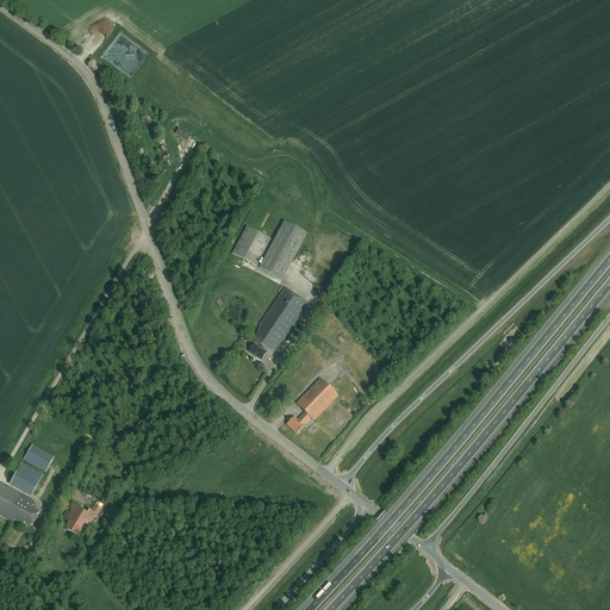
[(188,142),(192,137),(180,129),(176,134),(188,142)]
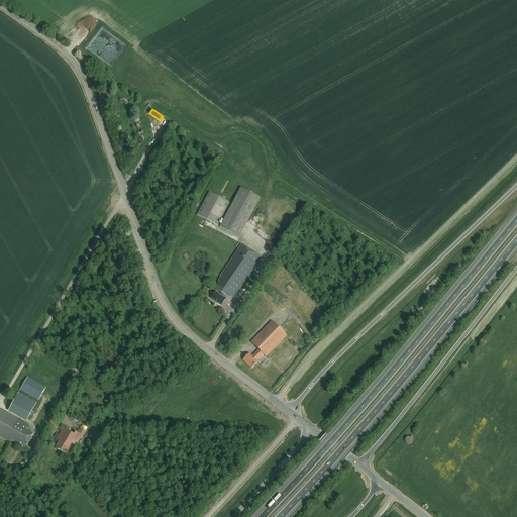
[(239,237),(261,198),(241,188),(220,227),(239,237)]
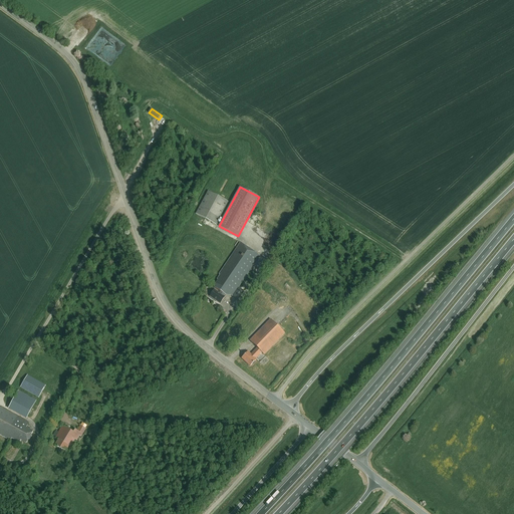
[(216,225),(229,202),(209,191),(196,214),(216,225)]
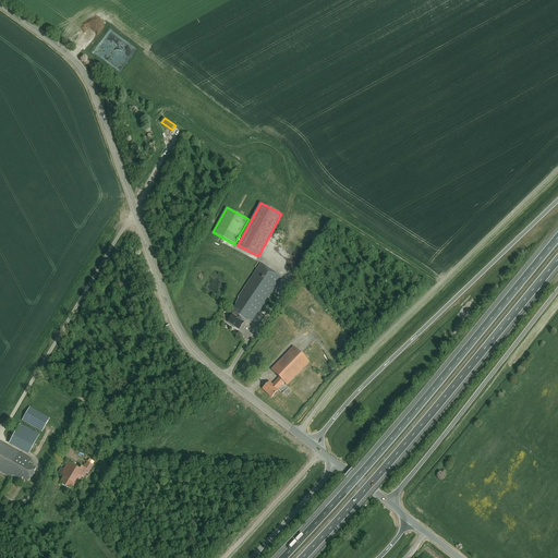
[(315,239),(325,221),(313,214),(310,219),(313,220),(311,223),(313,225),(310,230),(312,231),(310,235),(315,239)]
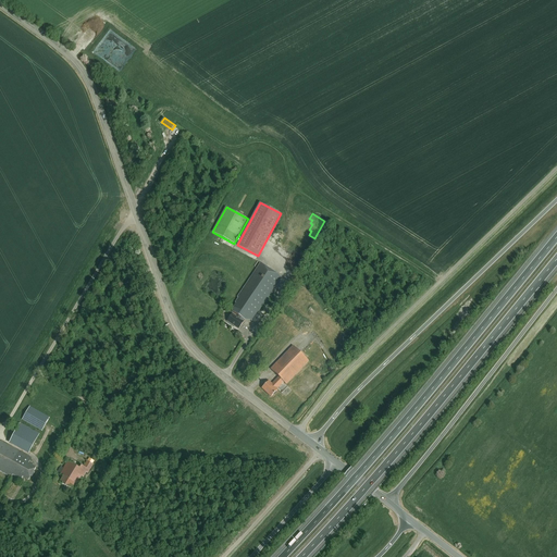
[(296,238),(288,251),(301,259),(307,248),(300,244),(301,242),(296,238)]
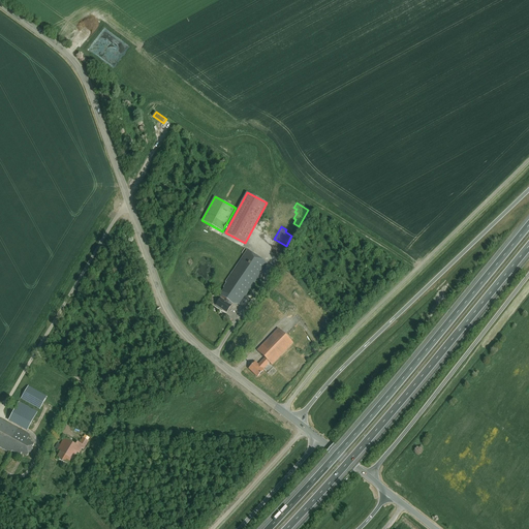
[(240,305),(268,263),(245,249),(242,253),(245,255),(226,282),(227,283),(224,287),(225,288),(220,294),(221,297),(218,300),(219,301),(215,306),(227,313),(232,305),(239,305),(240,305)]
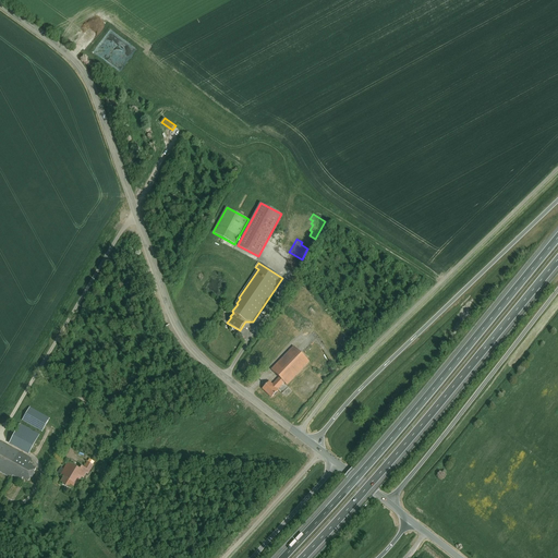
[(257,326),(264,316),(261,314),(254,323),(257,326)]
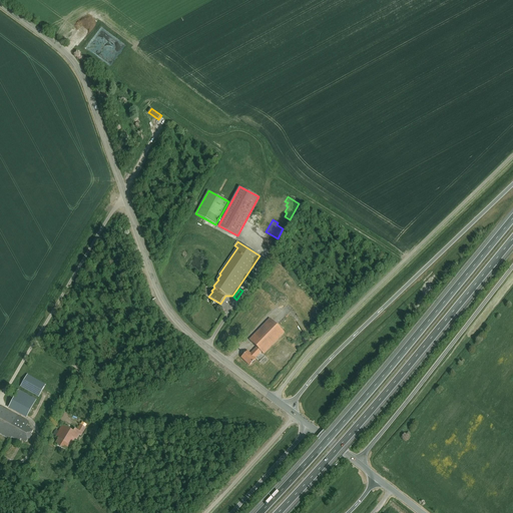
[(308,298),(315,306),(317,304),(311,296),(308,298)]
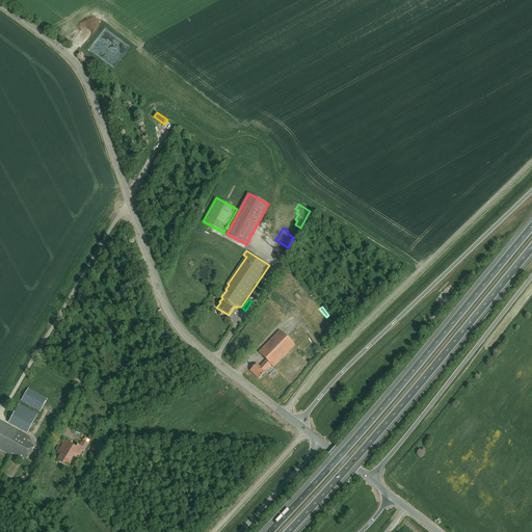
[(270,367),(272,369),(295,345),(281,331),(259,353),(266,361),(260,368),(257,365),(250,371),(259,380),(266,373),(265,372),(270,367)]
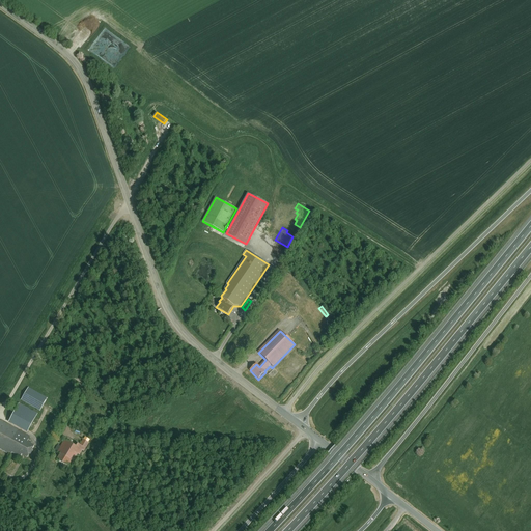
[(40,411),(48,398),(28,387),(21,400),(40,411)]
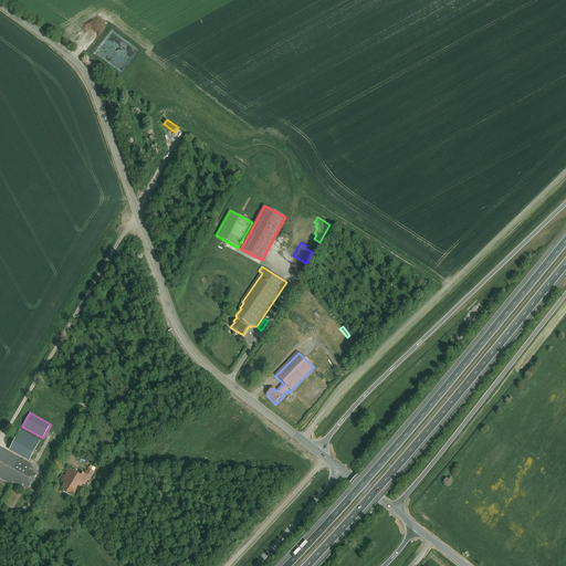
[(40,441),(21,430),(10,450),(29,461),(40,441)]
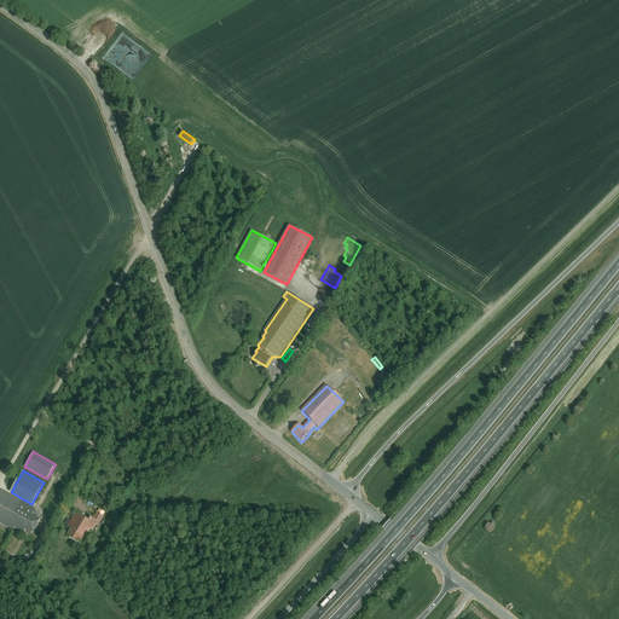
[(38,525),(40,520),(32,516),(35,509),(0,490),(0,524),(12,531),(15,528),(24,533),(25,531),(33,534),(35,530),(35,531),(39,525),(38,525)]
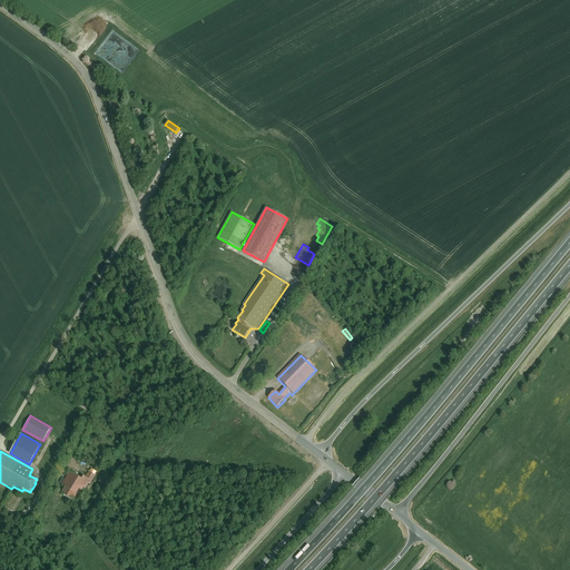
[(90,485),(95,477),(89,473),(86,479),(84,478),(82,479),(70,472),(61,487),(65,489),(61,495),(72,502),(77,495),(79,497),(84,488),(86,489),(88,484),(90,485)]
